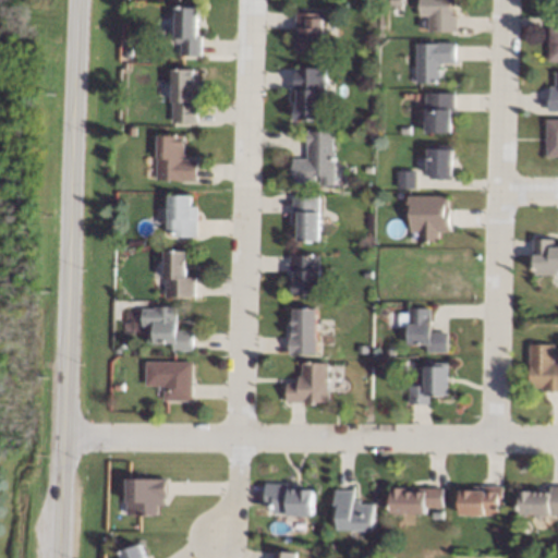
[(453,0),(453,7),(451,7),(451,14),(456,14),(456,16),(455,32),(452,32),(427,32),(427,16),(419,16),(419,0),(453,0)]
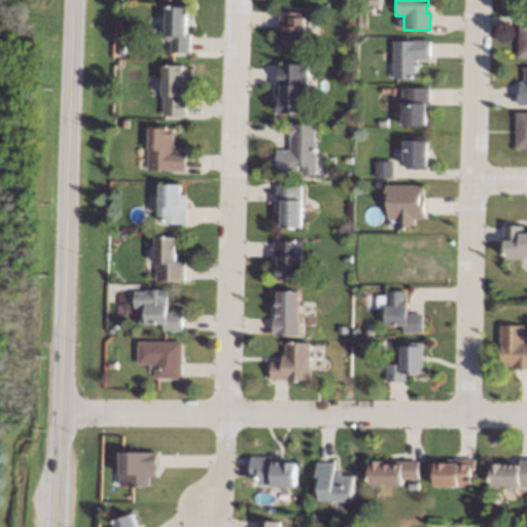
[(169,6),(187,7),(187,34),(190,34),(190,35),(190,53),(173,53),(171,53),(172,41),(167,40),(167,35),(167,23),(164,22),(164,6),(168,6),(169,6)]
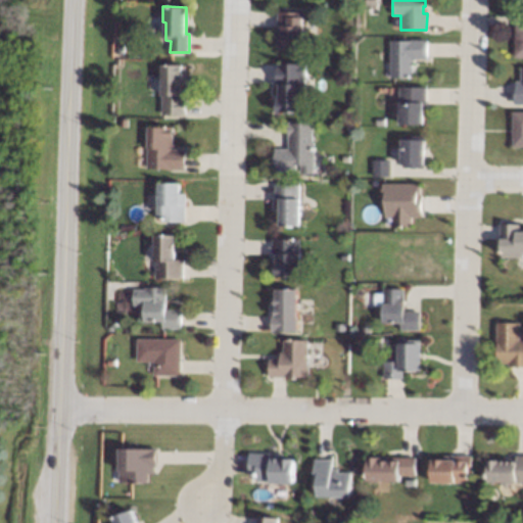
[(303,12),(302,49),(281,48),(281,35),(277,35),(278,27),(278,12),(278,11),(303,12)]
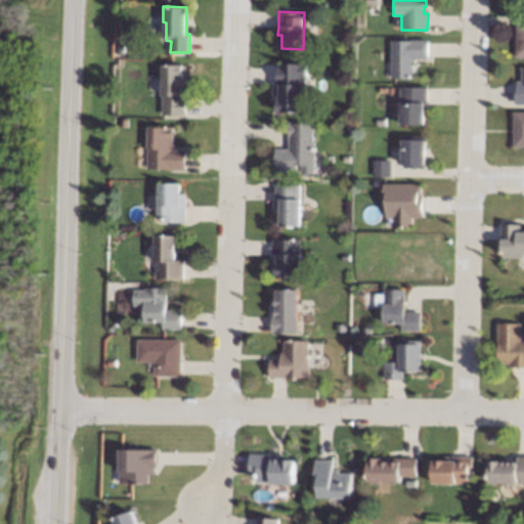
[(523,24),(523,57),(515,57),(516,24),(523,24)]
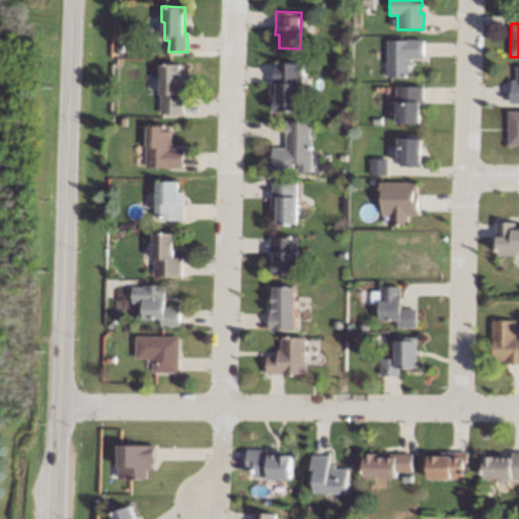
[(423,43),(423,56),(423,59),(410,59),(410,62),(409,62),(409,78),(389,77),(386,77),(386,41),(399,41),(405,41),(405,39),(423,40),(423,43)]
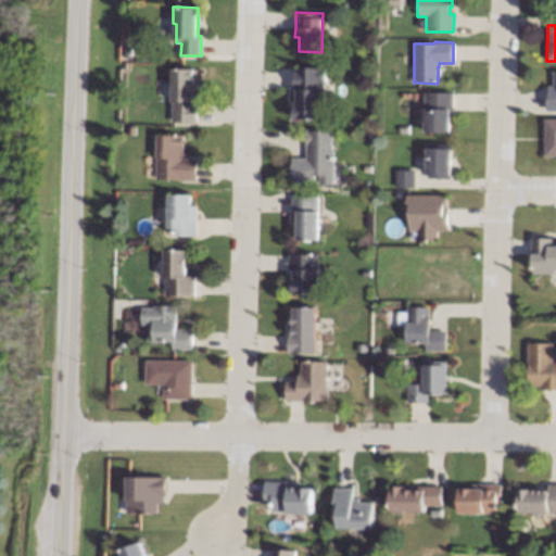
[(327,83),(324,83),(324,96),(326,97),(326,104),(324,106),(324,121),(294,121),(294,88),(294,68),(294,66),(299,66),(299,67),(321,67),(321,66),(327,66),(327,83)]
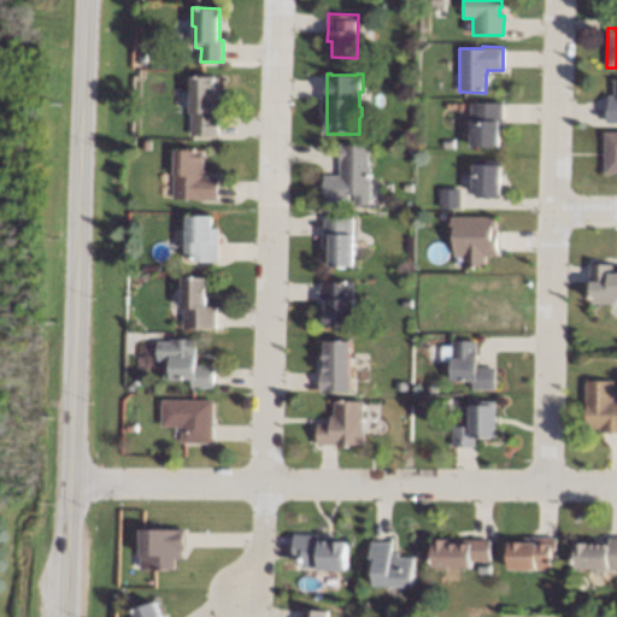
[(218,115),(221,115),(221,117),(219,136),(218,136),(194,135),(191,135),(192,77),(219,77),(218,115)]
